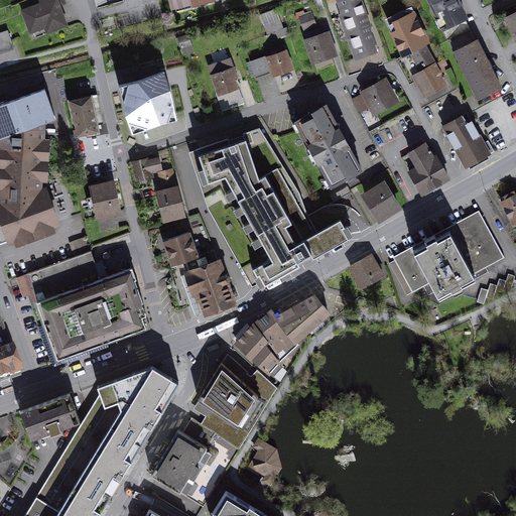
[(42,6),(24,13),(31,32),(49,25),(51,30),(66,25),(58,5),(62,4),(60,0),(43,0),(40,1),(42,6)]
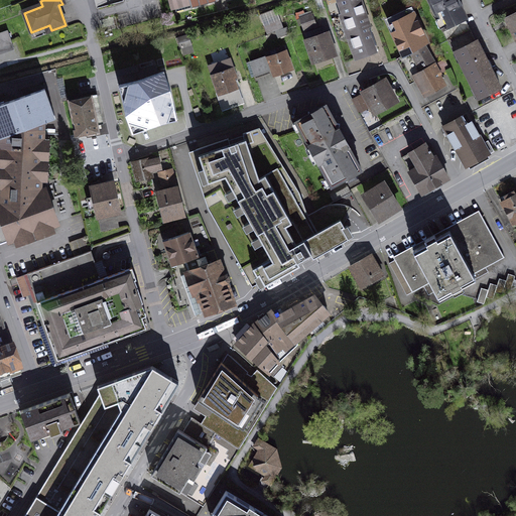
[(170,0),(172,7),(190,2),(191,8),(218,1),(217,0),(170,0)]
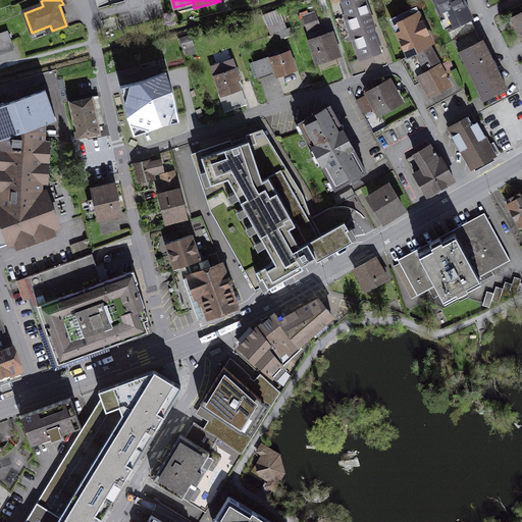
[(361,0),(343,0),(348,16),(346,17),(360,58),(382,51),(365,10),(361,0)]
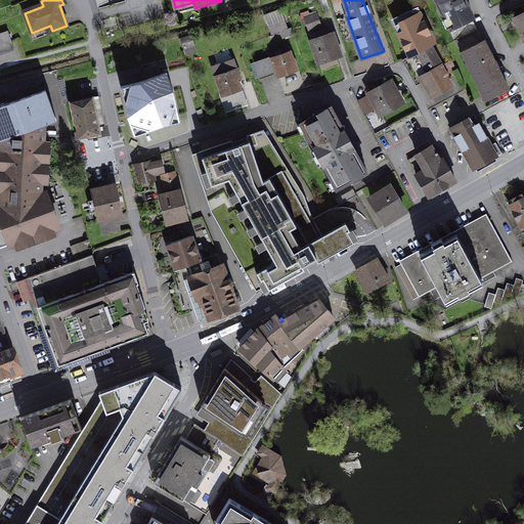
[(464,0),(437,0),(451,29),(469,19),(473,18),(464,0)]
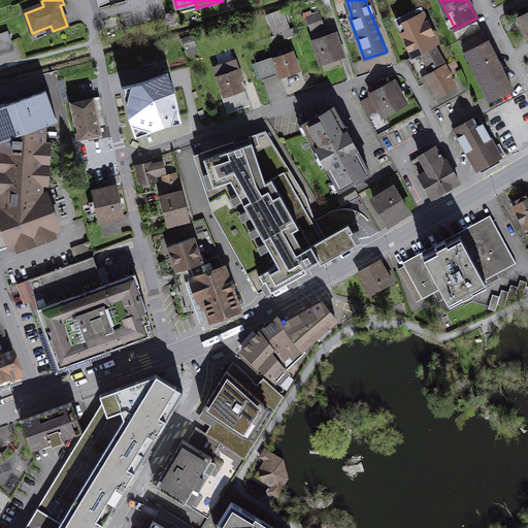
[(283,9),(266,14),(273,35),(286,31),(290,29),(283,9)]
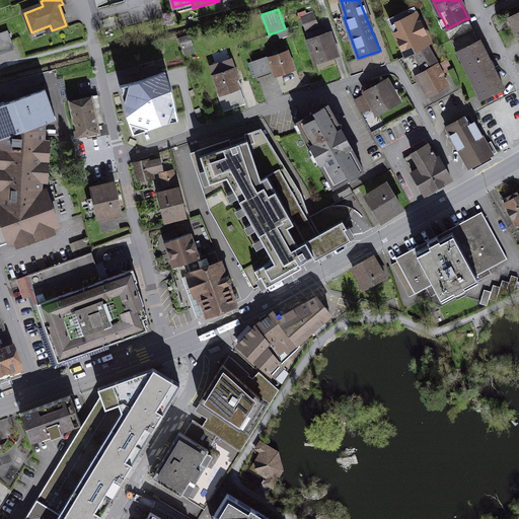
[(400,60),(413,84),(420,80),(428,95),(446,86),(440,76),(452,69),(448,60),(438,66),(426,45),(430,43),(414,9),(389,20),(406,57),(400,60)]
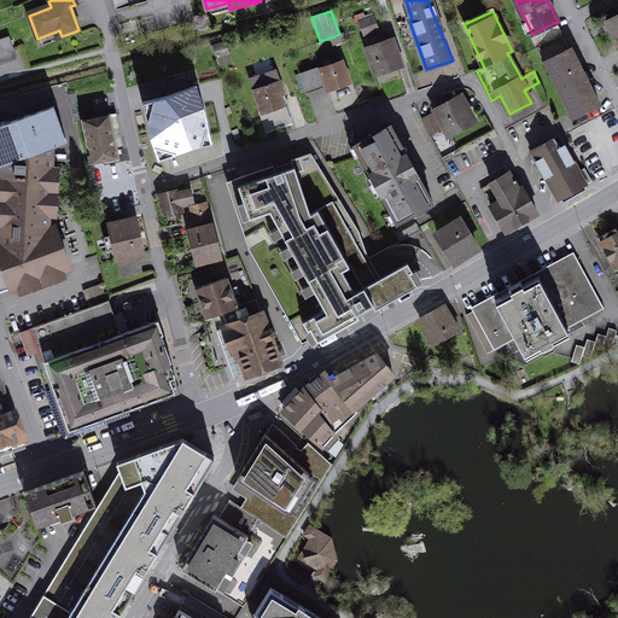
[(374,17),(360,22),(365,38),(379,33),(374,17)]
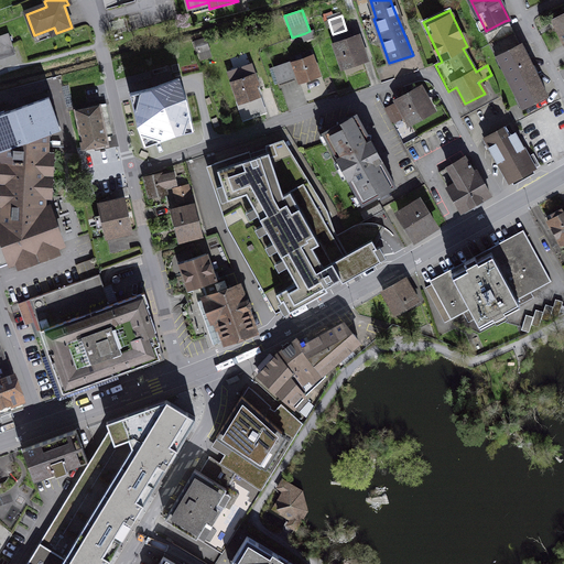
[(495,50),(498,56),(518,47),(505,21),(486,31),(489,38),(495,34),(501,46),(495,50)]
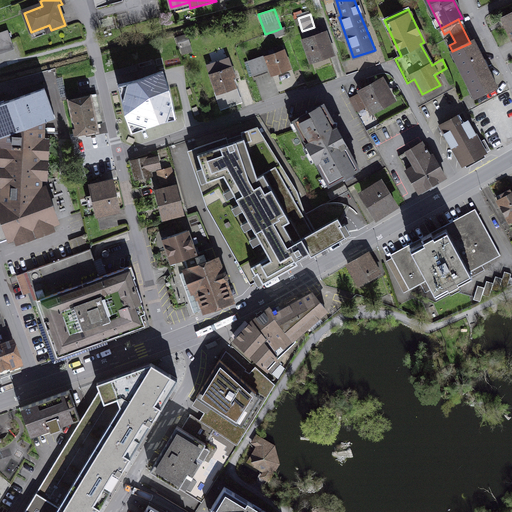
[(281,28),(277,30),(279,36),(288,33),(286,27),(281,28)]
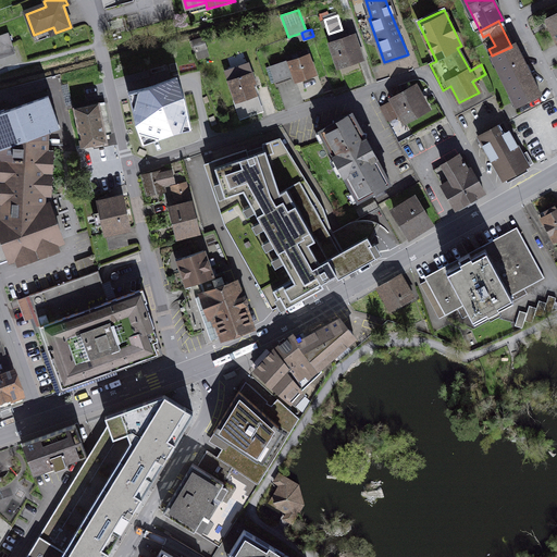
[(339,65),(360,58),(350,29),(330,36),(339,65)]
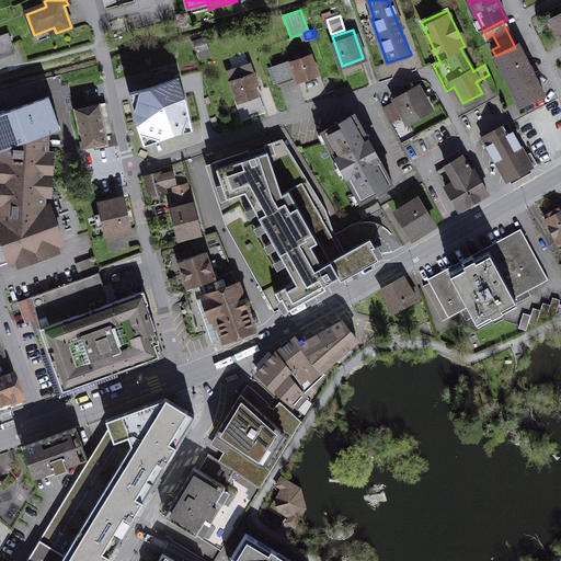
[(9,34),(0,36),(0,58),(15,54),(9,34)]
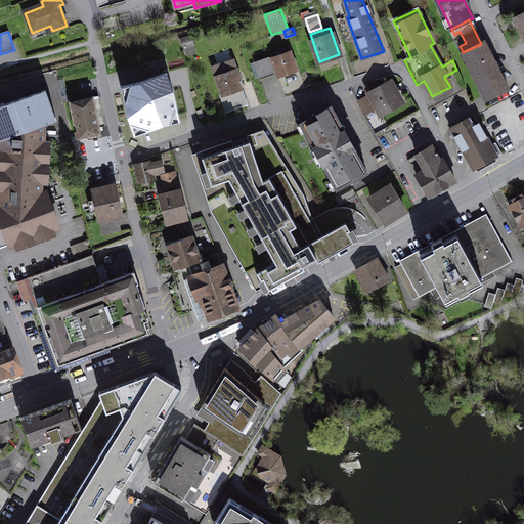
[(191,36),(181,39),(184,48),(194,45),(191,36)]
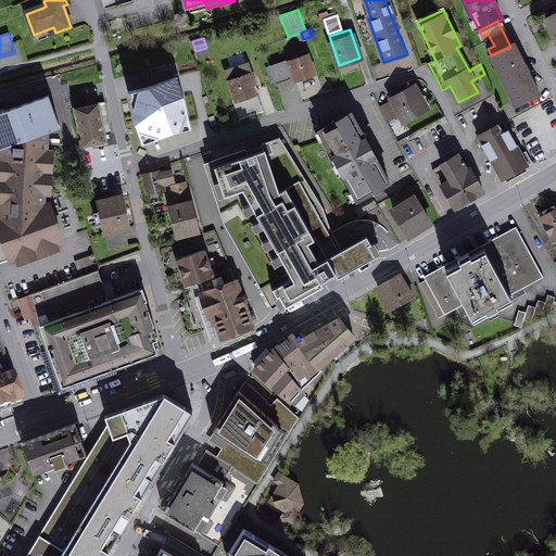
[(510,47),(491,55),(516,105),(539,95),(514,45),(510,47)]
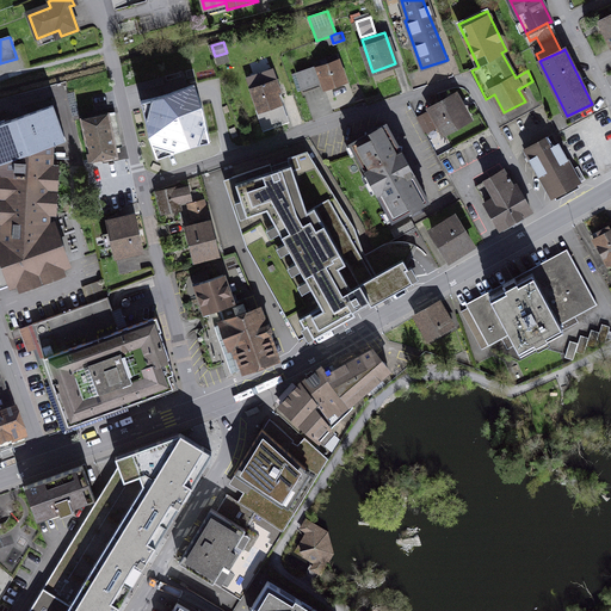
[(248,79),(259,111),(279,104),(276,92),(281,91),(273,69),(270,71),(264,54),(248,60),(253,76),(248,79)]
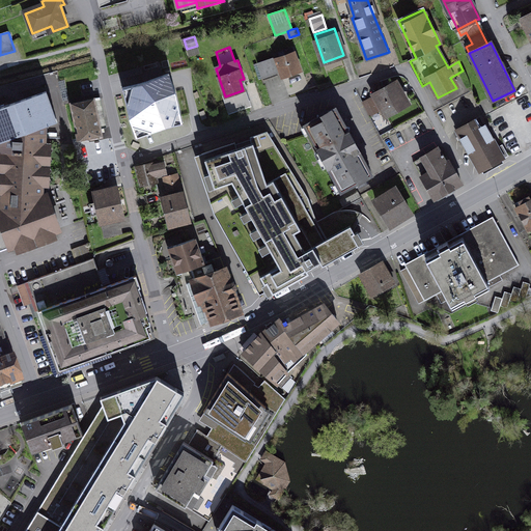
[(280,59),(277,60),(280,70),(282,77),(300,71),(292,49),(278,54),(280,59)]
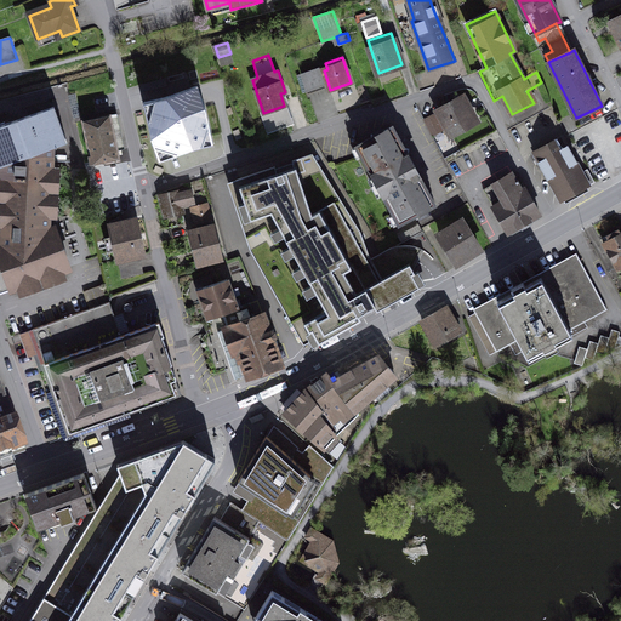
[(319,69),(302,75),(308,91),(325,85),(324,83),(328,81),(324,70),(320,72),(319,69)]
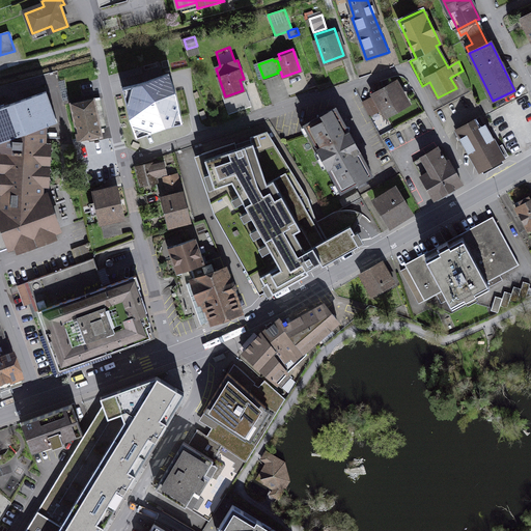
[(142,83),(122,87),(130,118),(137,137),(166,127),(183,123),(176,92),(169,74),(142,83)]
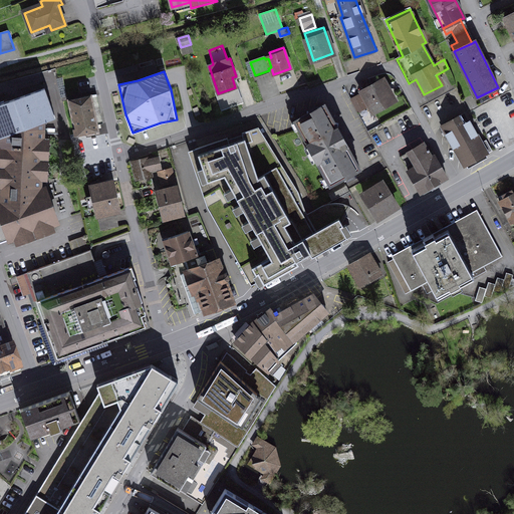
[(107,74),(109,83),(118,81),(117,72),(107,74)]
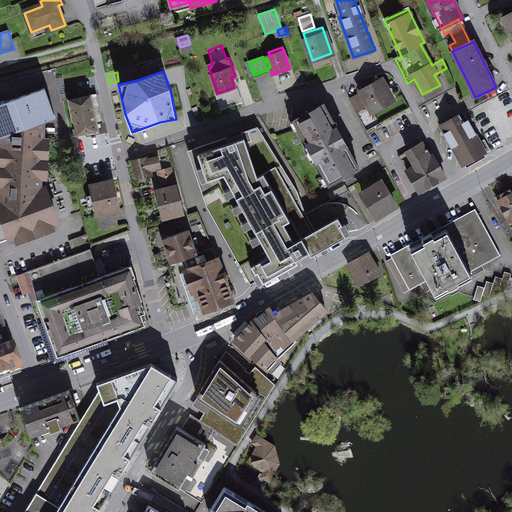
[(381,82),(362,92),(372,111),(392,100),(381,82)]
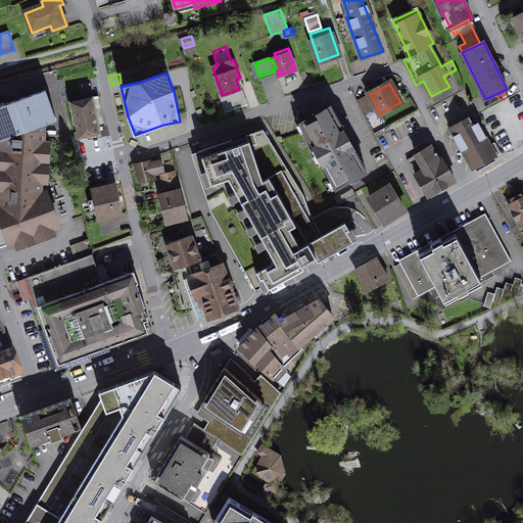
[(46,90),(0,106),(0,141),(3,149),(1,149),(0,168),(0,190),(2,190),(2,205),(0,205),(0,246),(8,243),(9,245),(15,243),(16,246),(55,232),(54,229),(59,227),(46,191),(41,192),(41,183),(45,183),(47,142),(44,141),(45,125),(56,120),(46,90)]
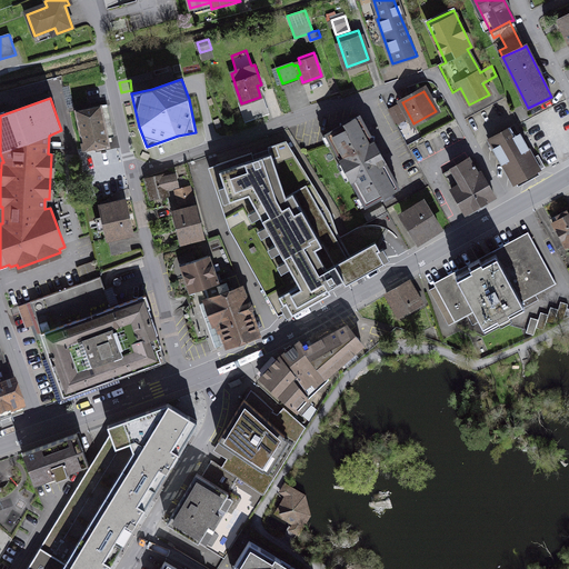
[(107,105),(77,111),(85,150),(93,148),(95,150),(109,147),(106,128),(111,127),(107,105)]
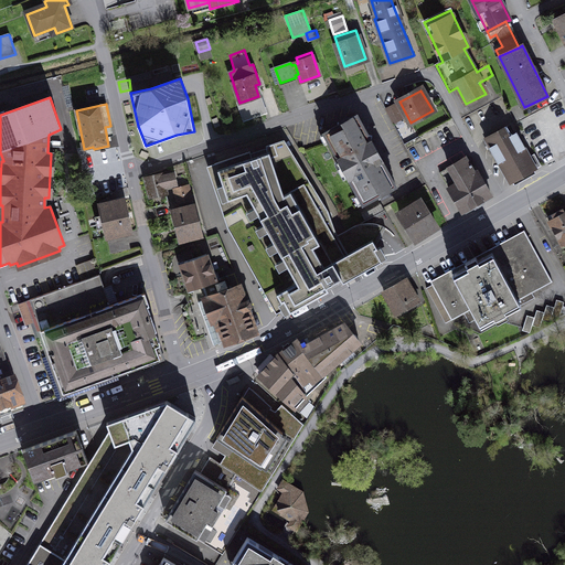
[(402,119),(394,105),(387,108),(395,124),(402,119)]
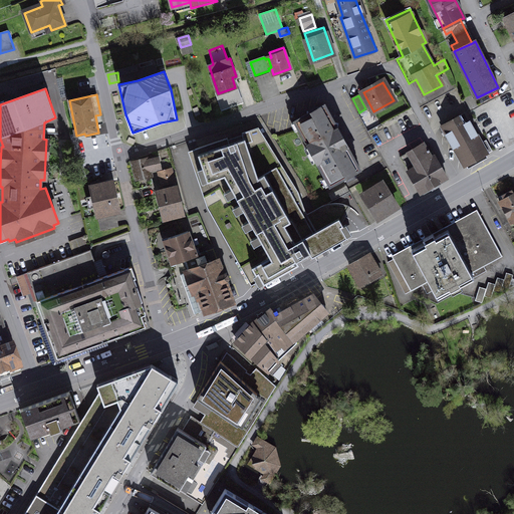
[(325,105),(295,121),(330,185),(360,169),(325,105)]
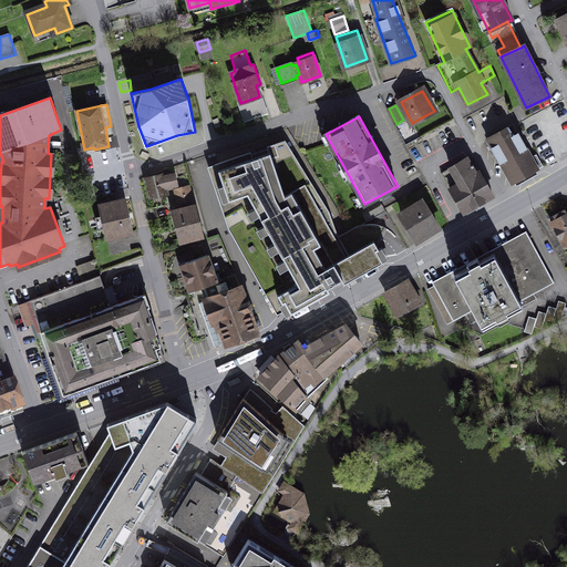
[(508,127),(487,140),(513,184),(538,169),(518,133),(514,136),(508,127)]
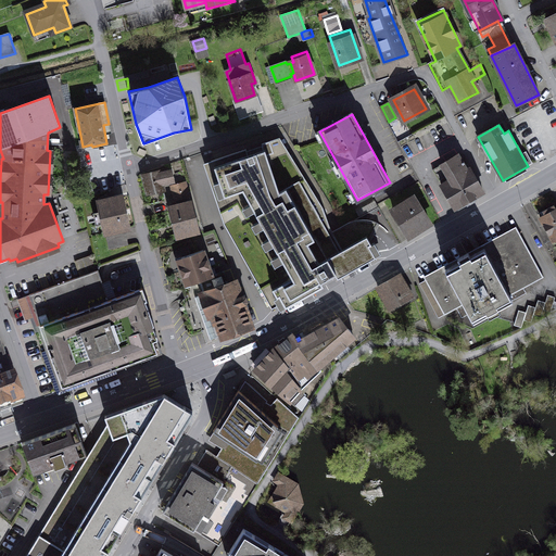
[(324,210),(280,139),(261,146),(203,165),(224,226),(269,307),(274,305),(276,311),(324,286),(321,281),(328,277),(336,274),(338,277),(376,256),(368,243),(375,232),(379,225),(373,222),(364,219),(355,220),(346,224),(332,232),(324,210)]
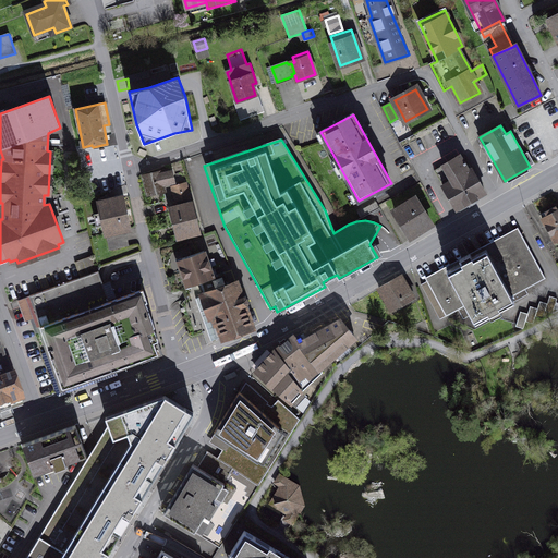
[(460,156),(434,171),(457,210),(486,194),(472,170),(469,171),(460,156)]
